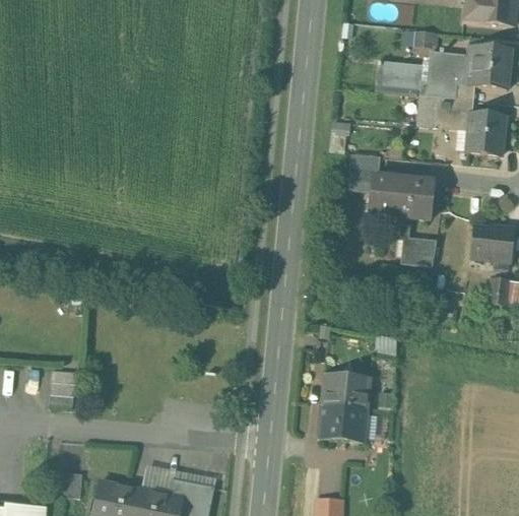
[(373,13),(414,14),(415,2),(374,0),(373,13)]
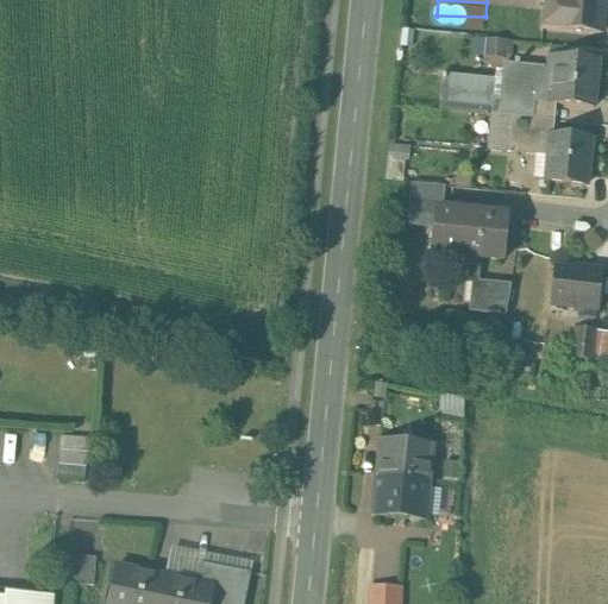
[(563,0),(561,27),(602,31),(605,0),(563,0)]
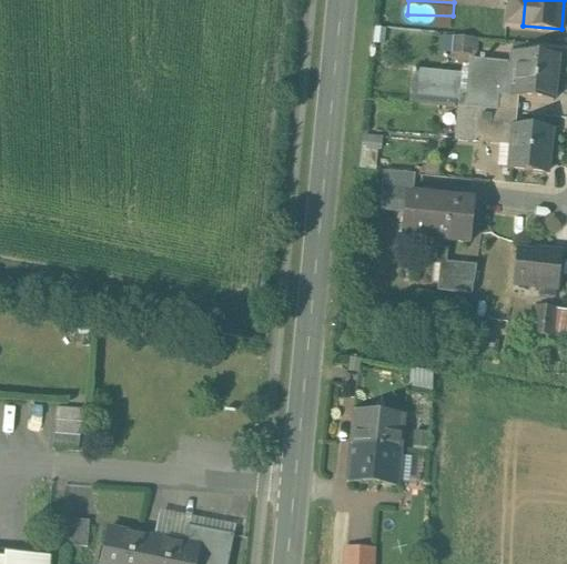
[(509,52),(509,44),(497,43),(497,32),(444,31),(443,51),(509,52)]
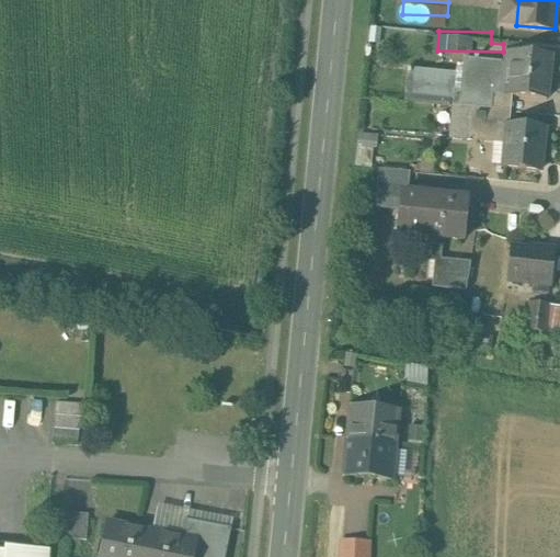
[(551,53),(506,48),(505,61),(502,91),(513,92),(547,97),(551,53)]
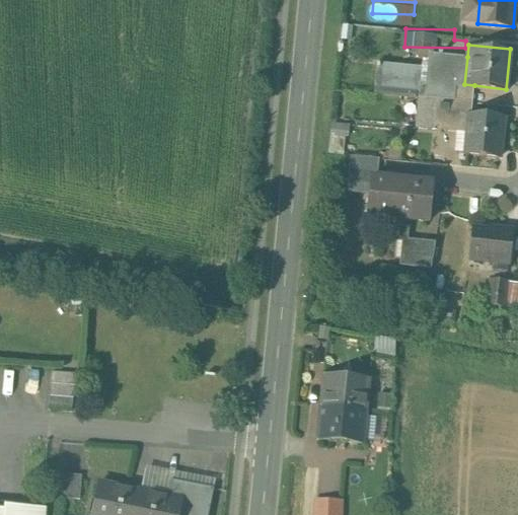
[(467,57),(431,53),(428,80),(422,79),(420,79),(419,88),(419,94),(436,96),(455,98),(457,84),(464,84),(467,57)]
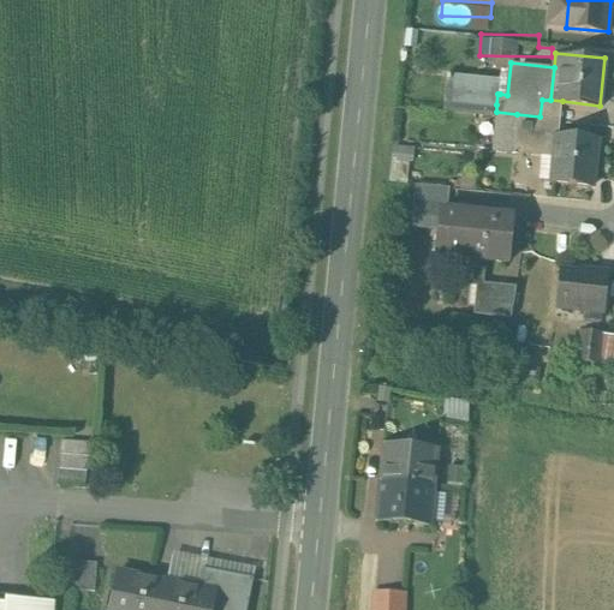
[(501,77),(447,72),(445,100),(496,105),(498,94),(500,94),(501,77)]
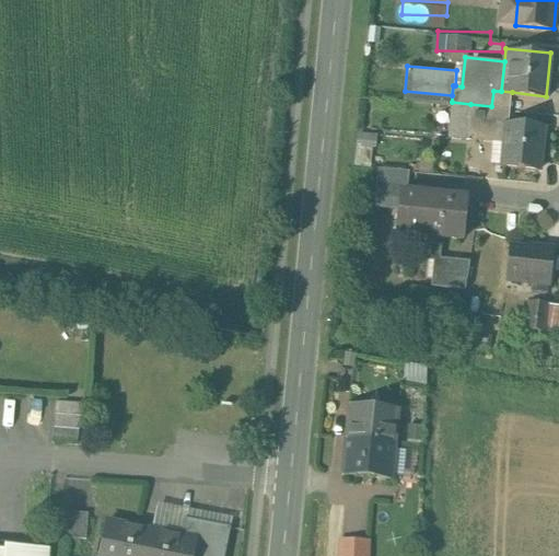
[(501,91),(493,91),(491,106),(510,107),(512,92),(501,91)]
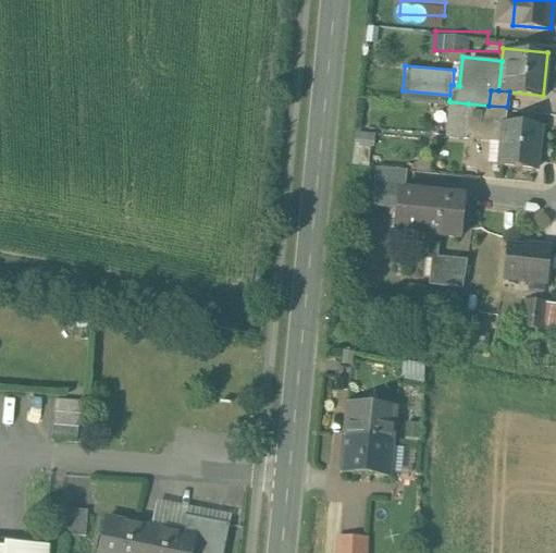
[(468,103),(449,101),(446,132),(465,134),(468,103)]
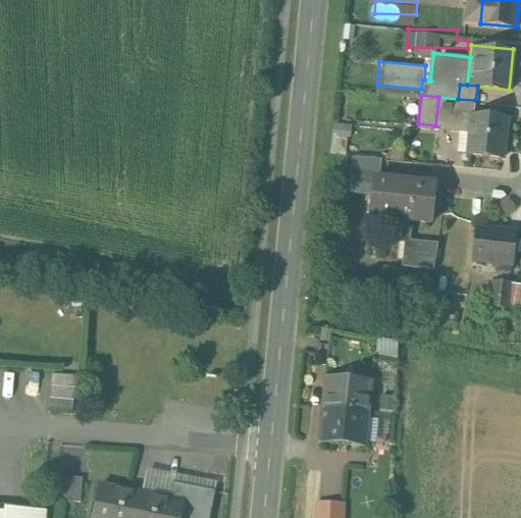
[(458,99),(438,97),(435,125),(435,126),(471,131),(472,113),(474,114),(475,100),(458,99)]
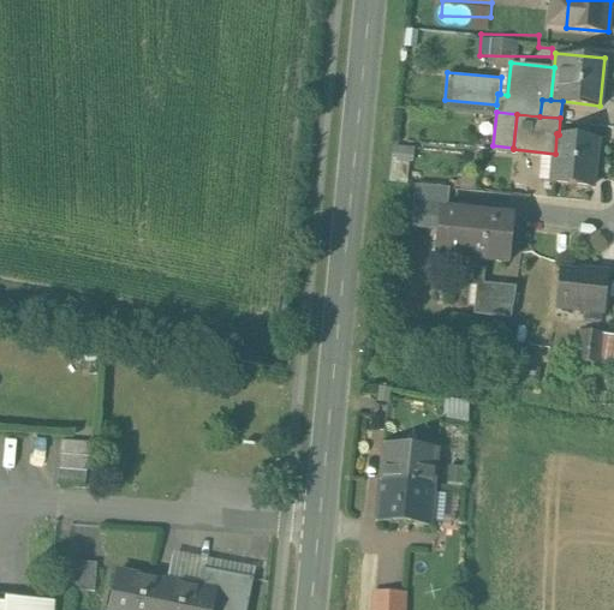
[(559,135),(556,133),(555,154),(553,179),(592,184),(597,138),(559,135)]
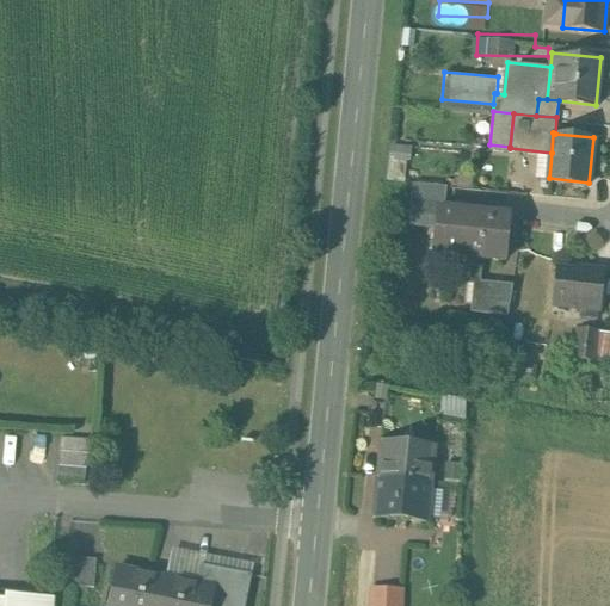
[(447,184),(413,180),(410,210),(438,212),(438,205),(445,205),(447,184)]
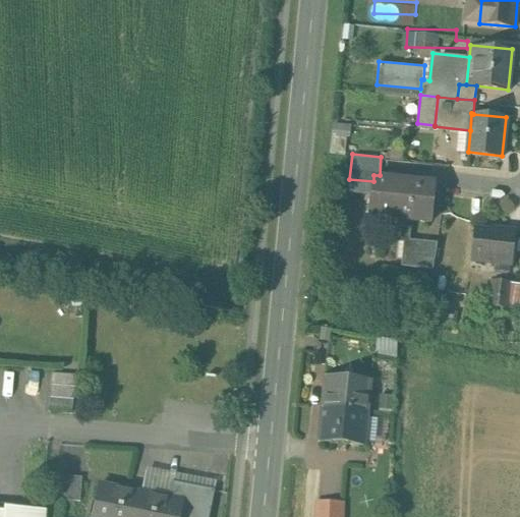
[(380,175),(373,175),(373,181),(370,214),(395,217),(411,219),(430,220),(432,203),(429,203),(431,181),(380,175)]
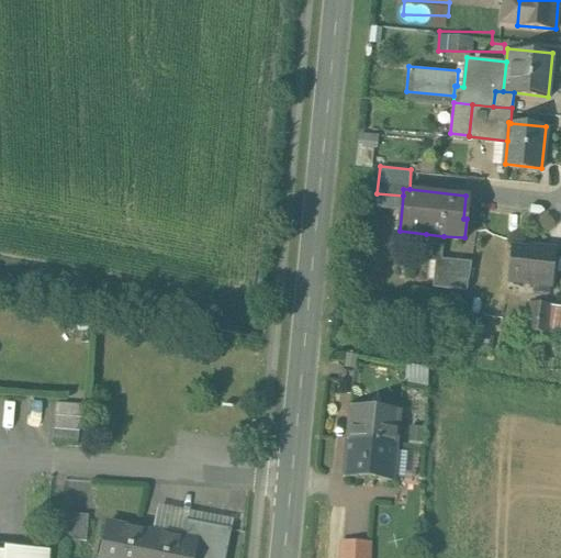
[(444,236),(426,234),(424,255),(441,257),(442,256),(444,236)]
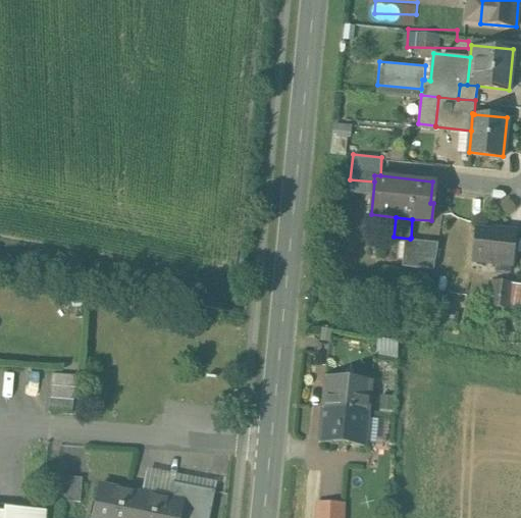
[(499,229),(477,226),(473,259),(513,263),(517,228),(500,226),(499,229)]
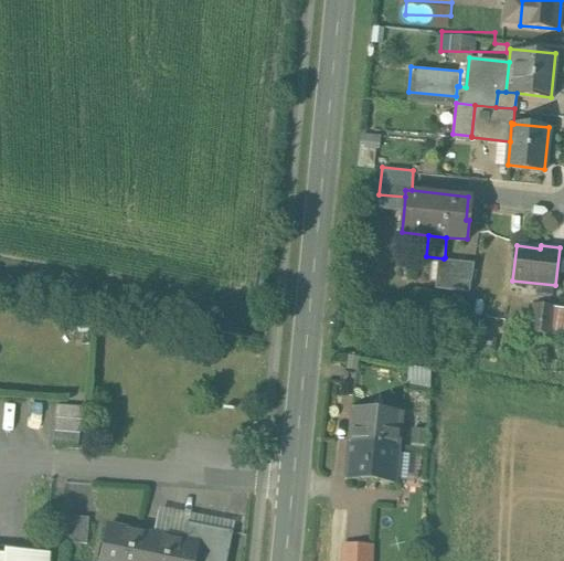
[(475,261),(445,257),(444,258),(448,260),(446,286),(469,289),(475,261)]
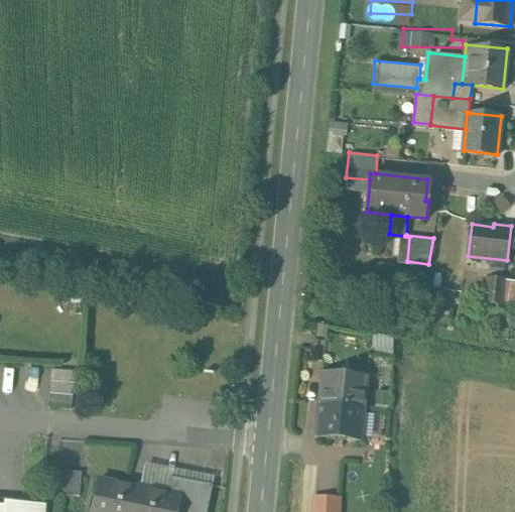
[(505,276),(489,274),(485,300),(501,302),(505,277),(505,276)]
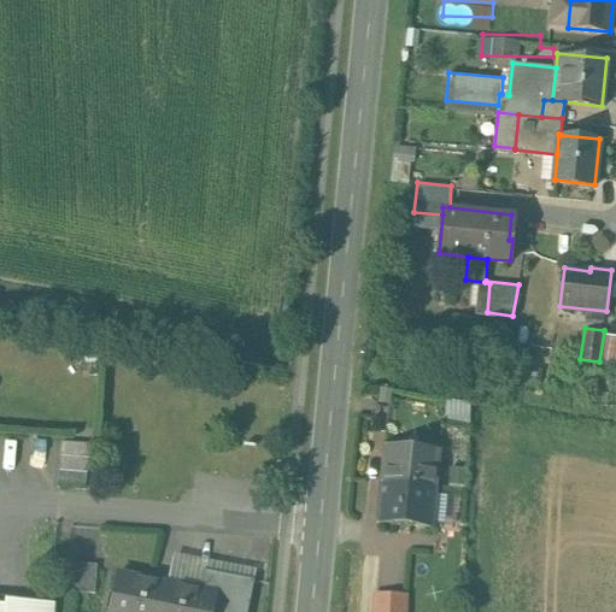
[(615,333),(604,331),(599,362),(615,363),(615,333)]
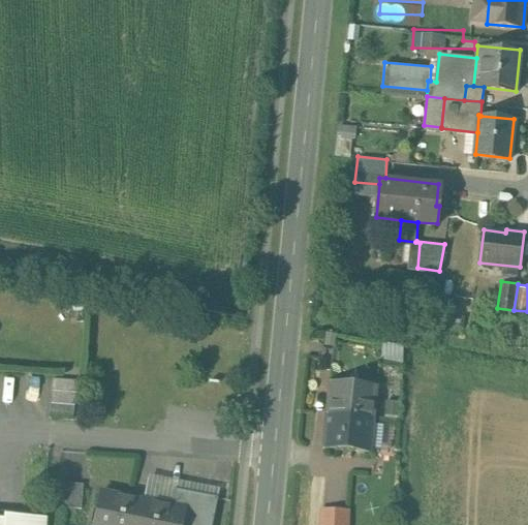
[(78,378),(53,376),(52,389),(76,391),(78,378)]
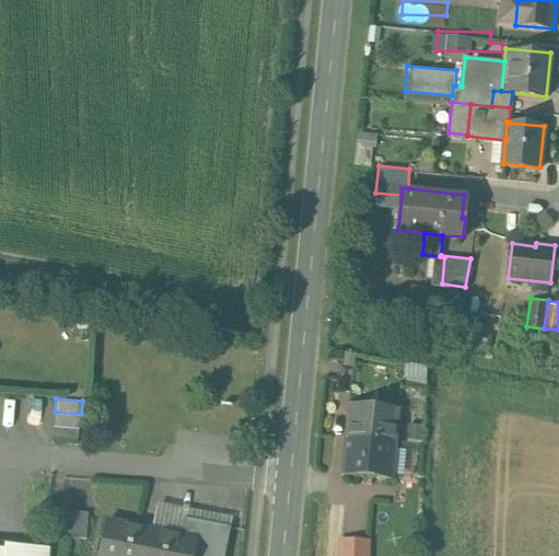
[(398,407),(351,402),(345,472),(392,476),(398,407)]
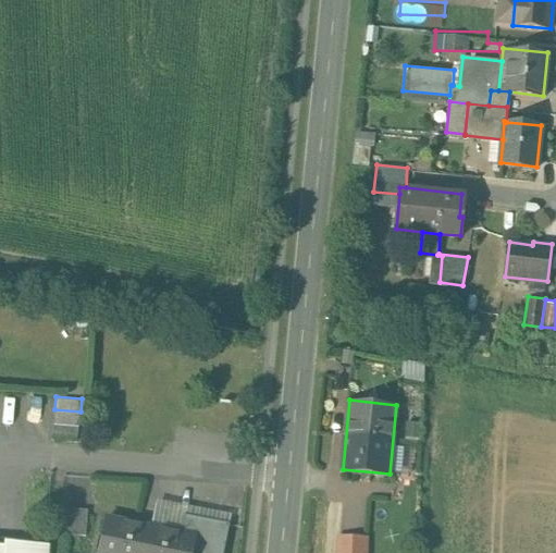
[(81,412),(54,409),(53,422),(78,425),(79,425),(81,412)]
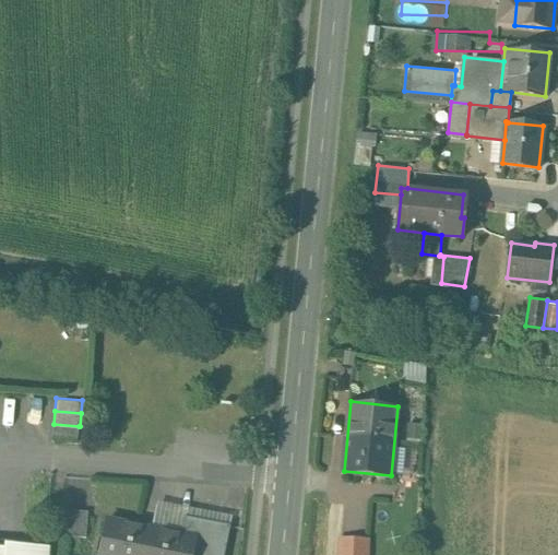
[(79,426),(54,424),(54,436),(78,438),(79,426)]
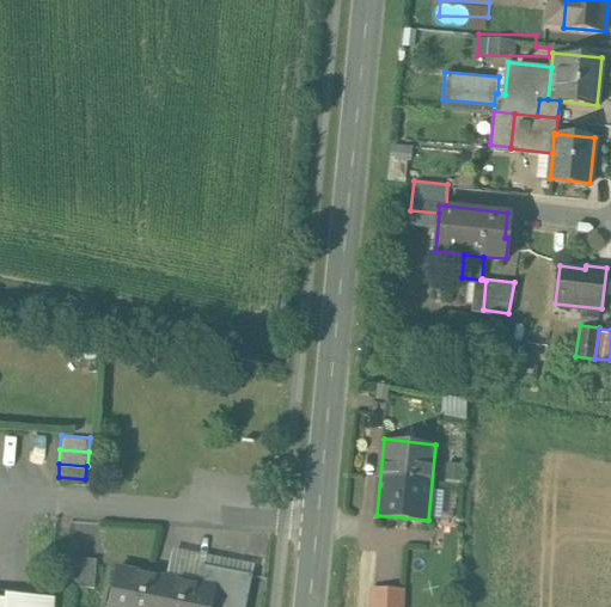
[(97,557),(68,555),(66,583),(95,586),(97,557)]
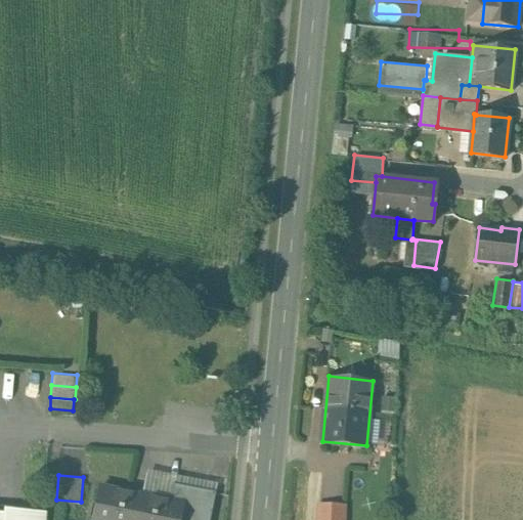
[(137,519),(143,492),(100,484),(93,519),(137,519)]
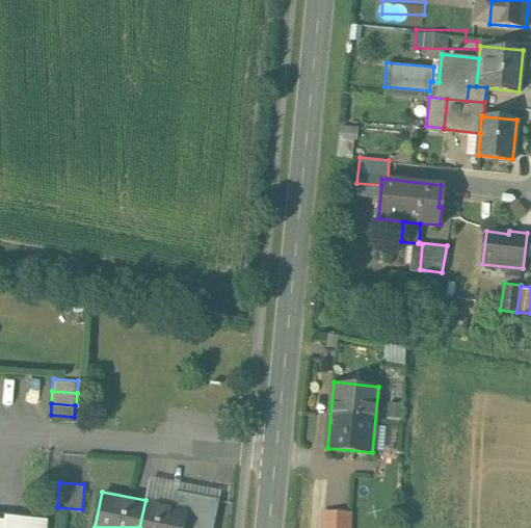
[(183,527),(188,508),(145,500),(139,527),(183,527)]
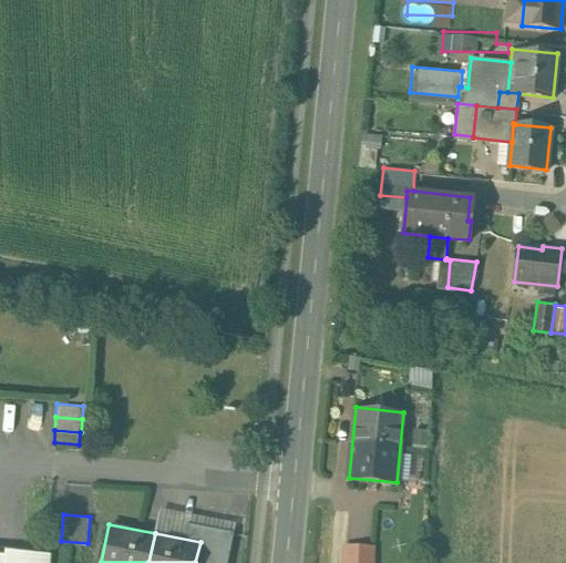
[(227,562),(230,549),(201,542),(195,562),(227,562)]
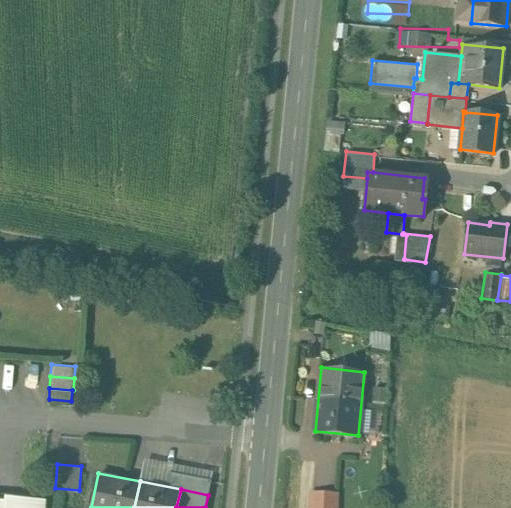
[(336,507),(337,493),(312,491),(311,507),(336,507)]
